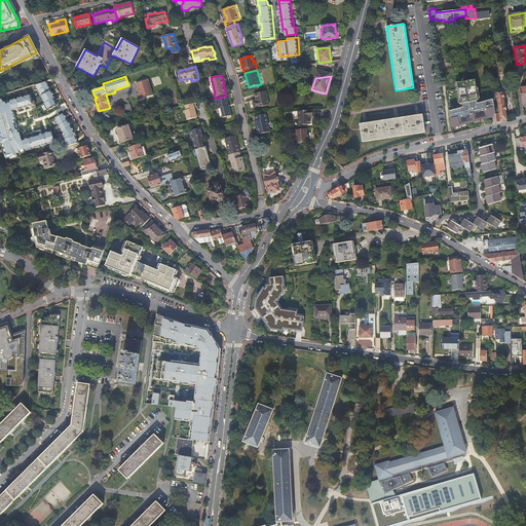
[(153,96),(148,79),(136,83),(141,99),(153,96)]
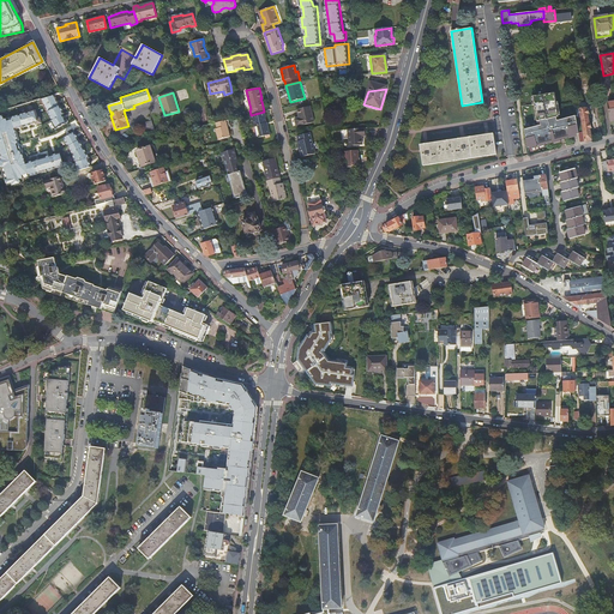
[(56,95),(0,109),(0,163),(7,192),(95,162),(77,136),(64,110),(56,95)]
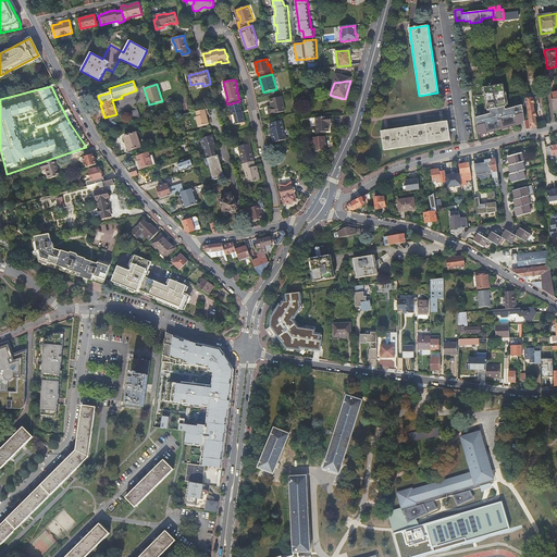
[(523,123),(521,107),(504,111),(503,107),(505,107),(503,86),(484,89),(484,95),(486,111),(489,111),(490,114),(487,115),(477,118),(479,134),(480,134),(486,132),(486,133),(487,133),(489,133),(494,132),(515,126),(516,126),(515,125),(521,123),(523,123)]
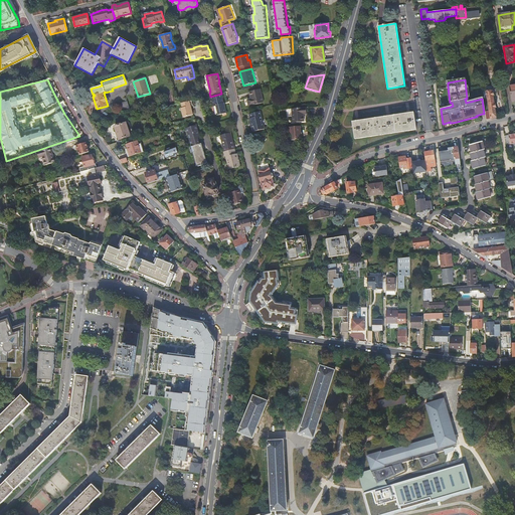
[(78,88),(72,90),(74,94),(87,90),(87,88),(89,87),(89,86),(83,87),(78,88)]
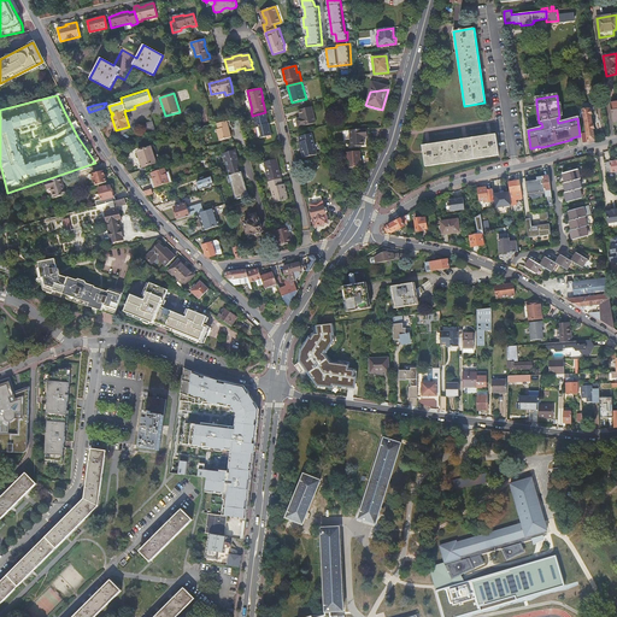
[(585,144),(597,140),(595,134),(594,135),(593,130),(594,128),(594,125),(592,125),(592,123),(593,122),(593,118),(592,118),(591,116),(592,113),(592,111),(593,109),(593,107),(593,106),(592,106),(591,105),(589,104),(588,104),(587,104),(586,104),(585,104),(583,104),(583,105),(582,105),(582,106),(582,107),(582,109),(582,110),(580,111),(581,118),(583,117),(586,133),(583,134),(585,144)]
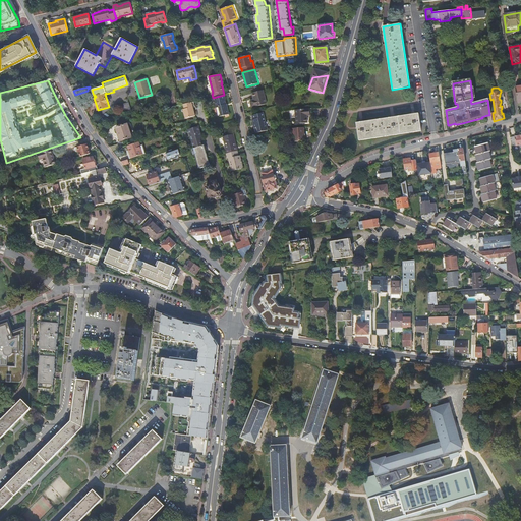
[(264,91),(252,93),(253,100),(250,101),(251,107),(255,106),(255,107),(267,104),(264,91)]
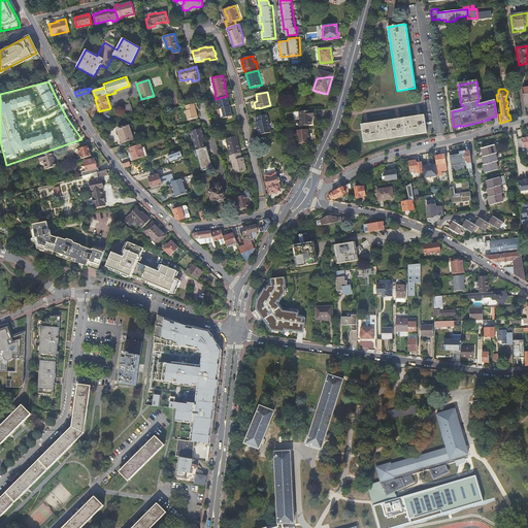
[(227,96),(216,99),(217,103),(219,103),(220,108),(221,108),(223,118),(232,116),(231,109),(230,109),(228,101),(227,96)]
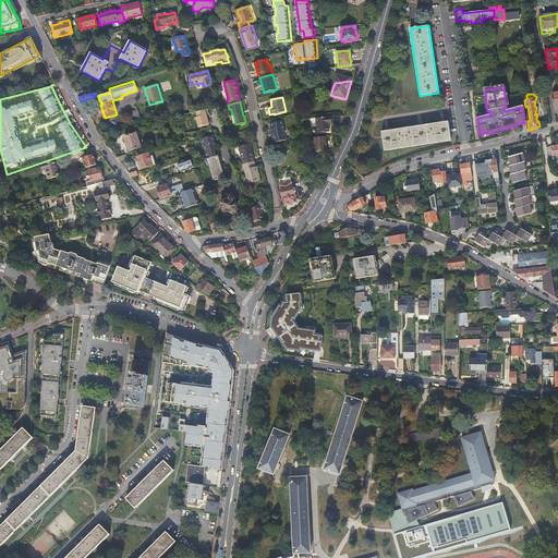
[(196,112),(197,117),(196,118),(198,128),(209,124),(206,116),(209,114),(209,118),(218,116),(218,114),(216,107),(196,112)]
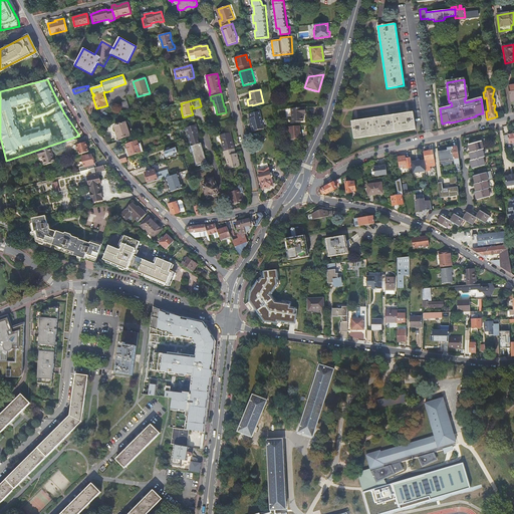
[(304,106),(291,108),(293,121),(304,120),(303,113),(305,112),(304,106)]
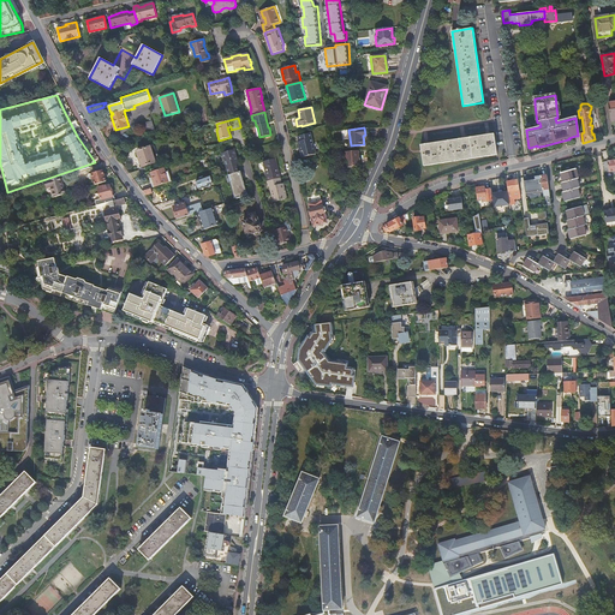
[(310,133),(298,136),(299,142),(298,142),(299,149),(300,148),(303,157),(316,154),(310,133)]
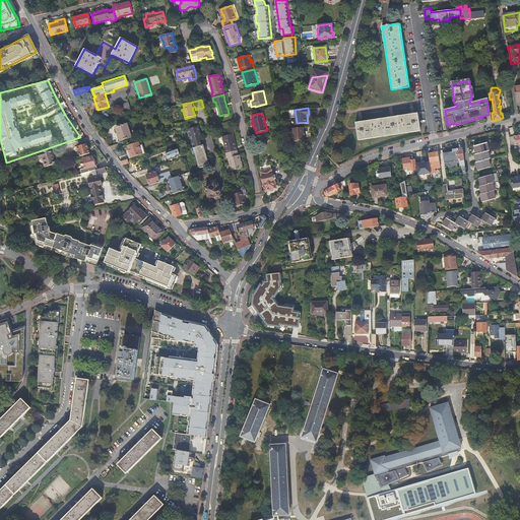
[(418,114),(355,124),(359,141),(420,131),(418,114)]
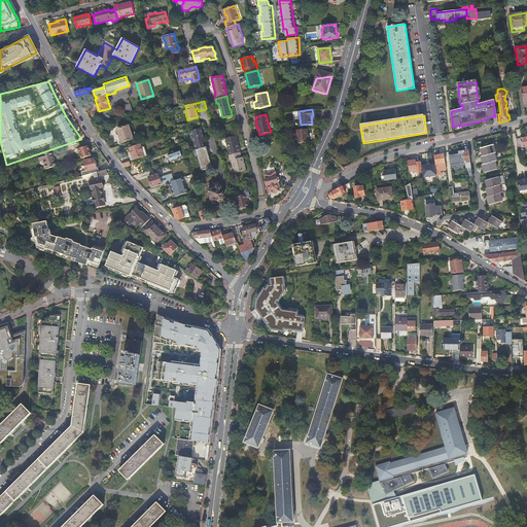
[(129,126),(117,130),(121,143),(133,139),(129,126)]
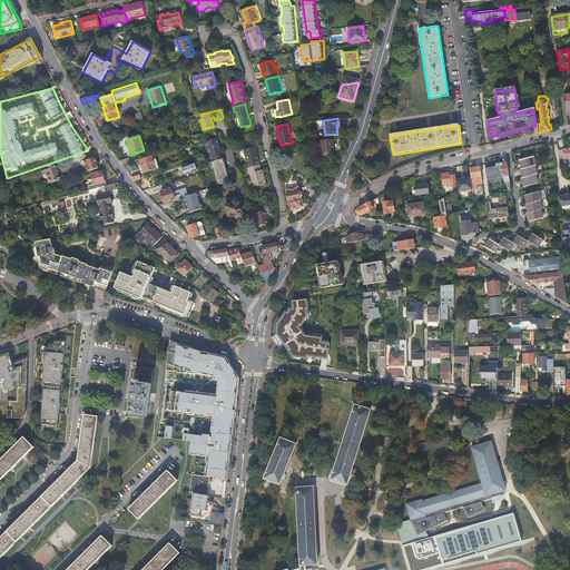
[(332,138),(321,140),(323,155),(334,153),(332,138)]
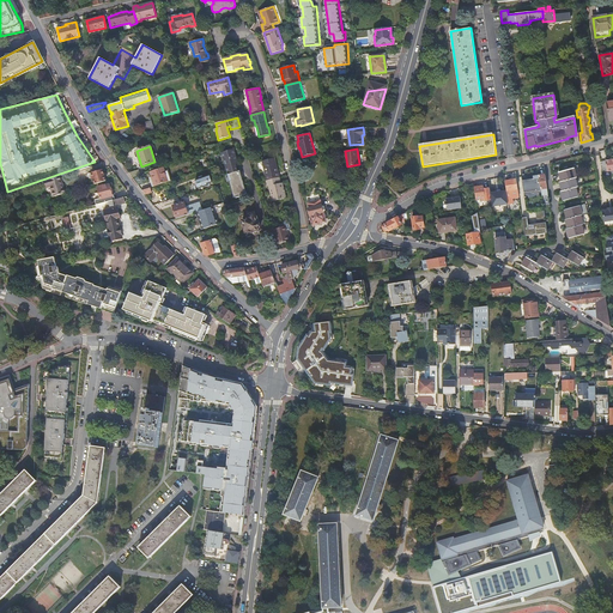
[(234,150),(222,153),(228,175),(237,171),(235,165),(237,162),(234,150)]
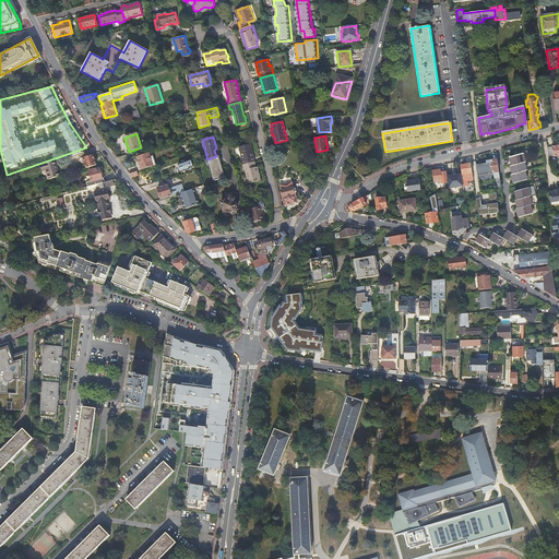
[(239,146),(244,164),(254,162),(251,144),(239,146)]
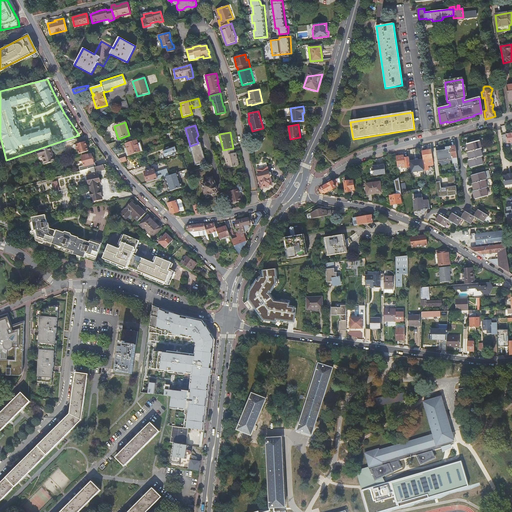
[(511,133),(506,134),(506,135),(503,135),(504,144),(511,143),(511,146),(511,133)]
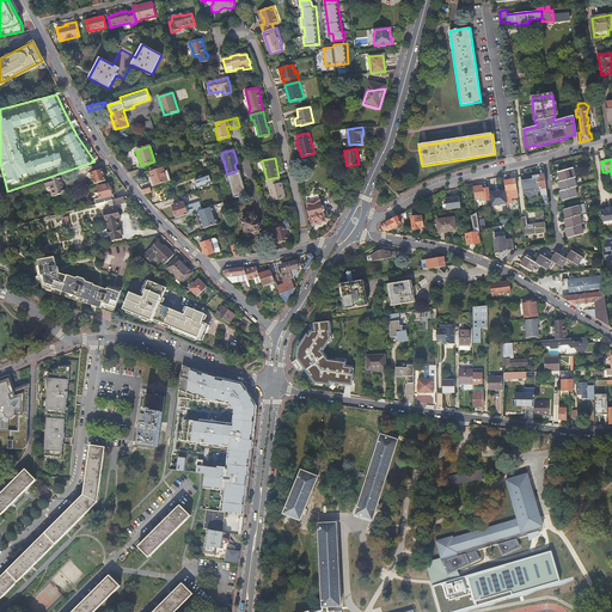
[(166,167),(165,166),(147,172),(147,173),(150,172),(152,177),(153,179),(151,181),(151,182),(153,181),(154,185),(152,185),(152,187),(171,181),(169,175),(166,176),(165,172),(164,167),(166,167)]
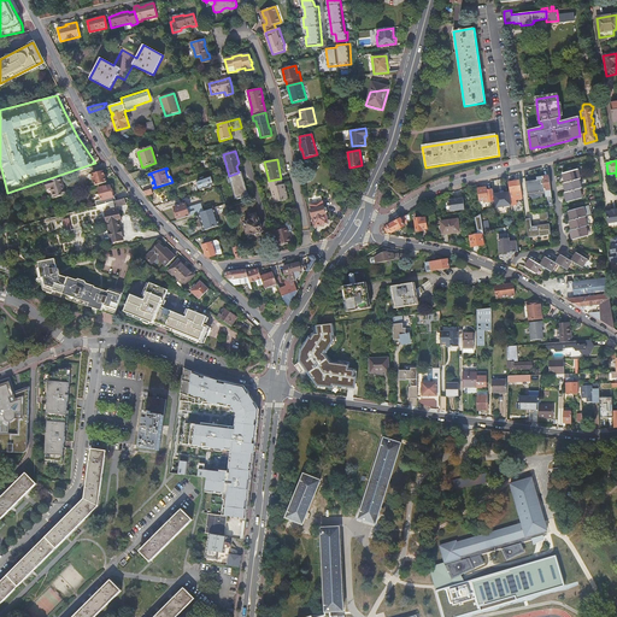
[(581,178),(579,170),(563,174),(565,183),(564,183),(566,193),(565,193),(568,201),(583,198),(581,188),(582,188),(580,178),(581,178)]
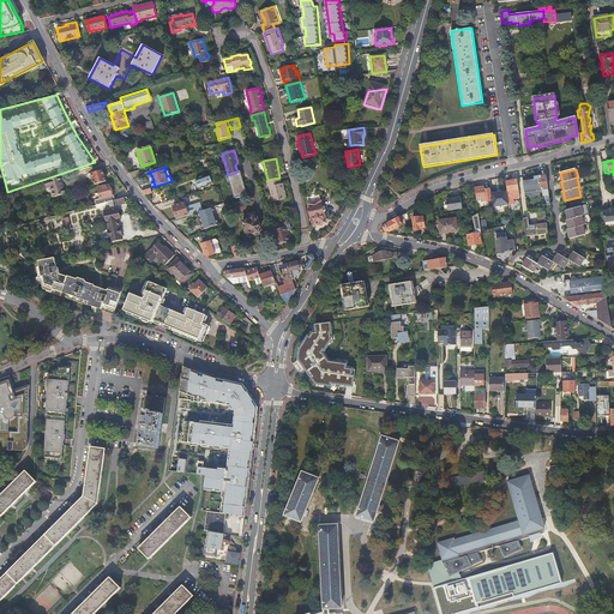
[(103,170),(92,173),(96,184),(106,180),(103,170)]
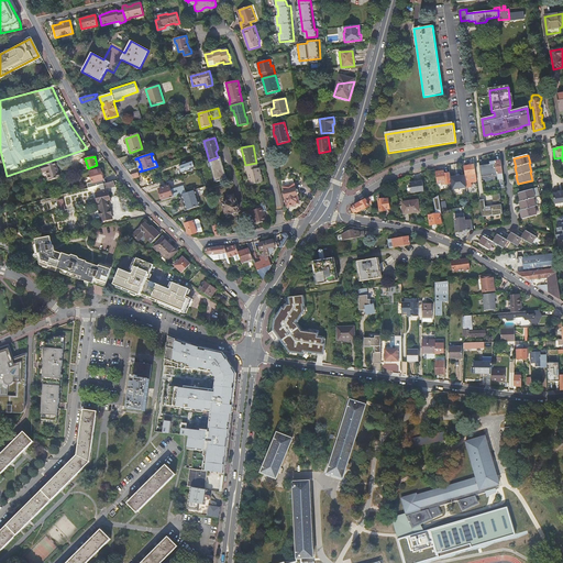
[(486,177),(497,175),(497,174),(503,174),(501,161),(496,162),(495,158),(490,159),(490,162),(489,163),(489,164),(490,165),(488,165),(487,164),(479,165),(482,179),(486,179),(486,177)]
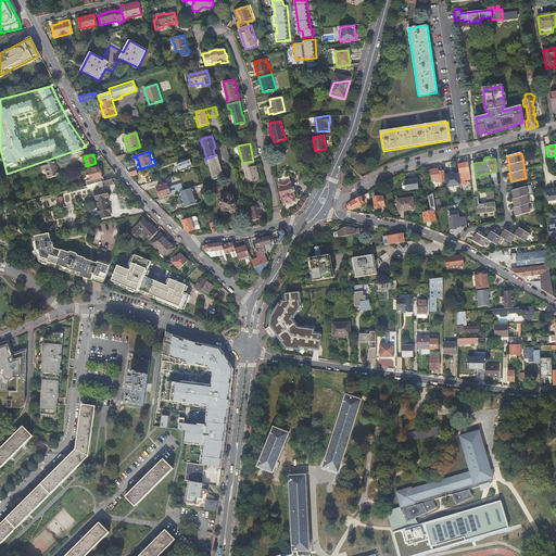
[(190,159),(177,163),(179,172),(181,171),(182,172),(184,171),(185,171),(185,169),(188,168),(188,169),(190,168),(190,166),(193,165),(192,162),(191,162),(190,159)]
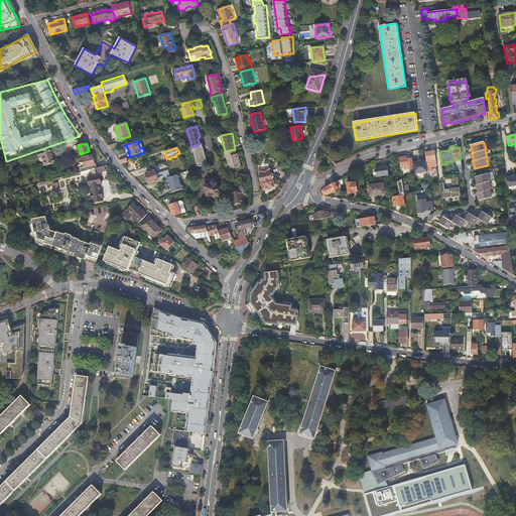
[(50,148),(38,152),(40,158),(43,157),(45,165),(54,162),(50,148)]
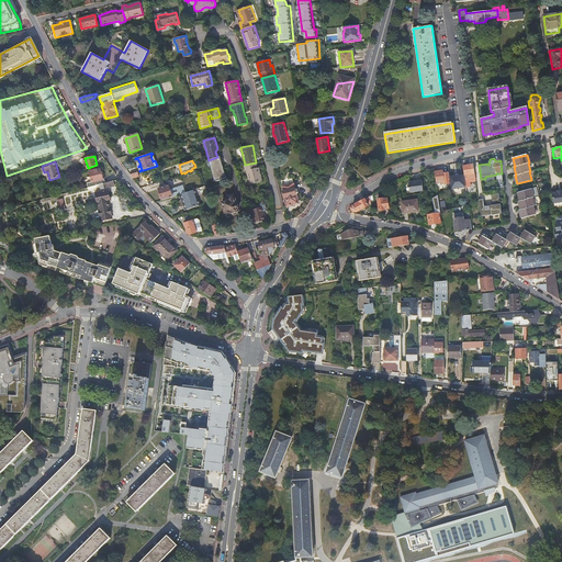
[(245,165),(244,166),(245,171),(247,171),(250,184),(262,181),(261,177),(260,177),(259,173),(260,172),(259,167),(258,168),(256,163),(245,165)]
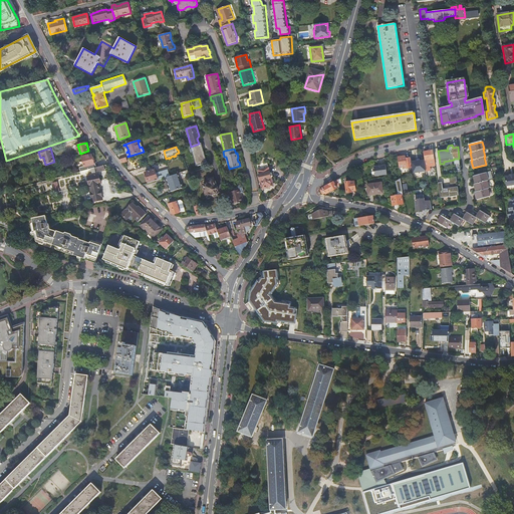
[(426,172),(427,178),(430,177),(428,160),(433,160),(434,164),(435,164),(435,161),(433,151),(424,153),(426,161),(425,161),(426,172)]
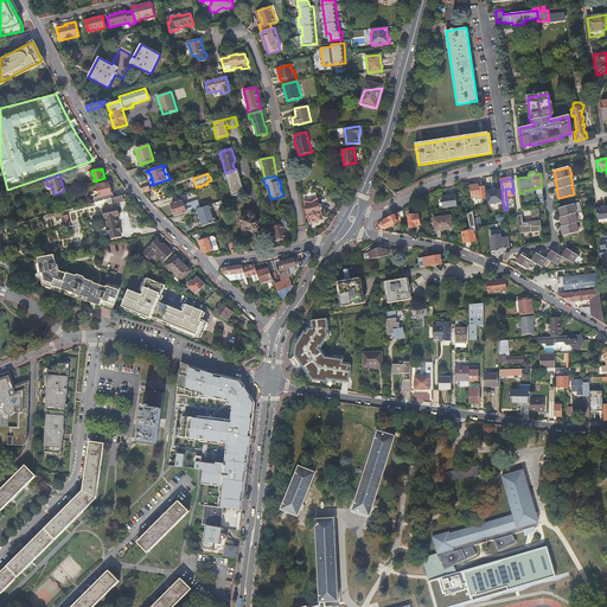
[(110,193),(108,183),(96,186),(98,191),(94,192),(96,198),(95,199),(96,203),(113,198),(114,198),(113,193),(110,193)]
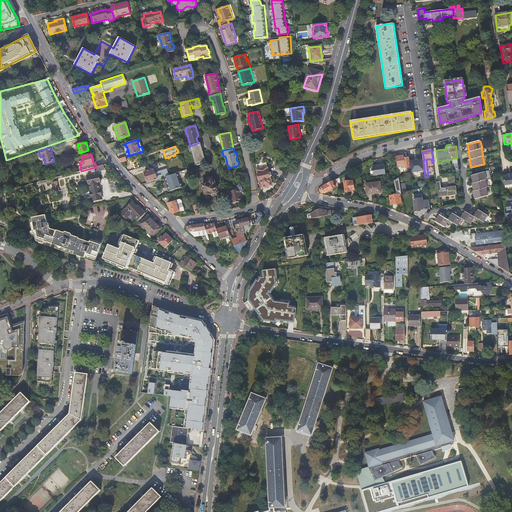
[(401,156),(396,157),(397,167),(402,166),(402,168),(410,167),(409,162),(409,157),(401,158),(401,156)]
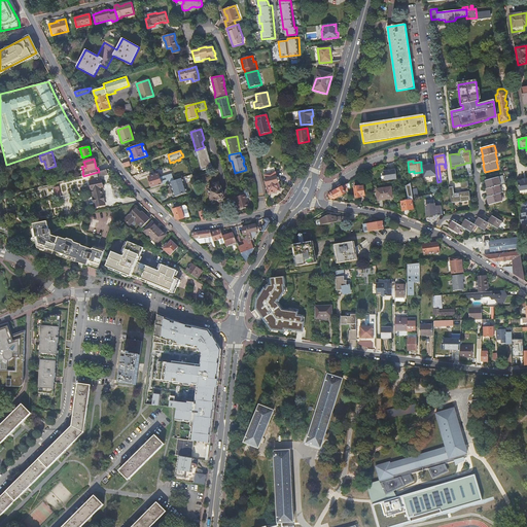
[(421,167),(422,172),(423,177),(436,176),(435,165),(430,166),(430,167),(425,168),(424,166),(421,167)]
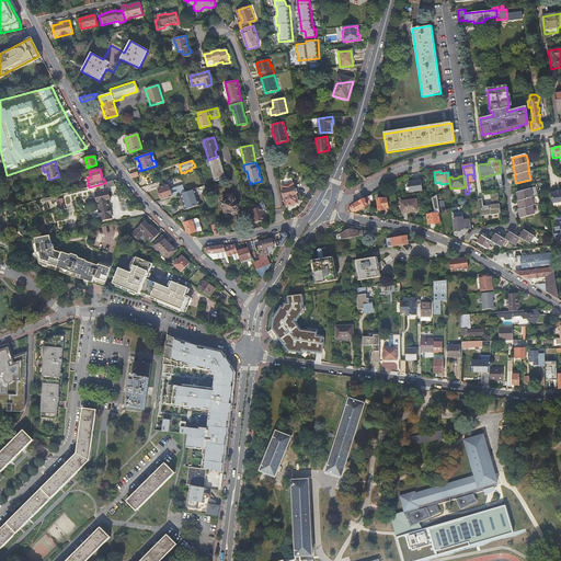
[(194,190),(204,186),(201,179),(197,180),(195,176),(182,181),(185,190),(183,190),(180,191),(172,190),(170,191),(169,185),(156,190),(159,202),(176,195),(178,195),(194,190)]
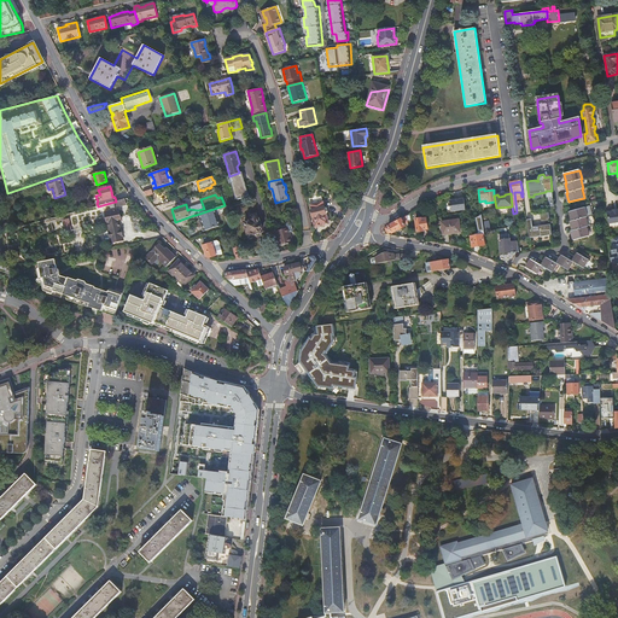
[(452,211),(466,209),(464,198),(449,199),(452,211)]
